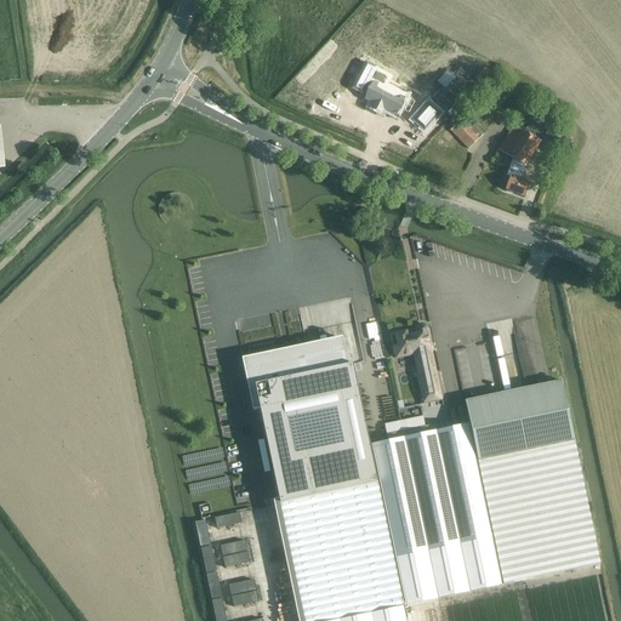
[(369,93),(365,100),(375,104),(374,107),(375,107),(381,109),(381,110),(382,109),(402,119),(402,118),(396,115),(406,95),(406,93),(405,93),(405,95),(386,85),(387,84),(386,83),(383,87),(370,80),(376,68),(365,62),(352,89),(359,93),(362,90),(369,93)]
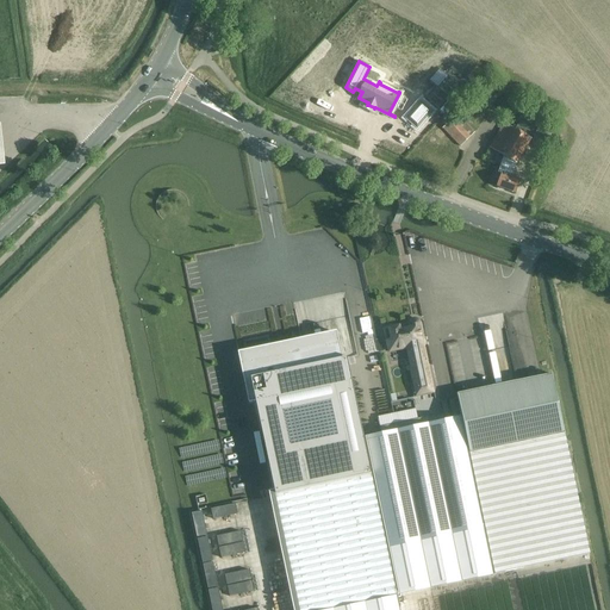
[(406,119),(417,128),(431,112),(421,103),(406,119)]
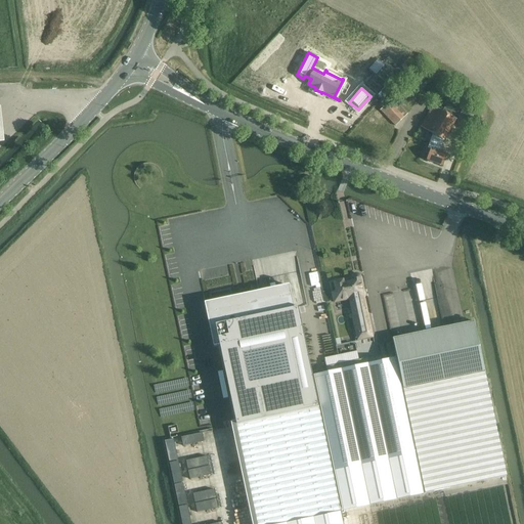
[(426,118),(421,127),(433,134),(443,140),(456,120),(463,107),(468,111),(473,100),(455,90),(443,112),(433,105),(426,118)]
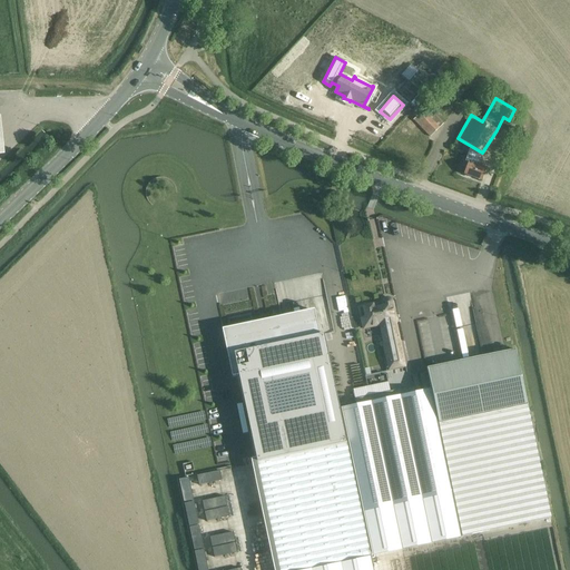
[(413,120),(430,137),(443,125),(426,107),(413,120)]
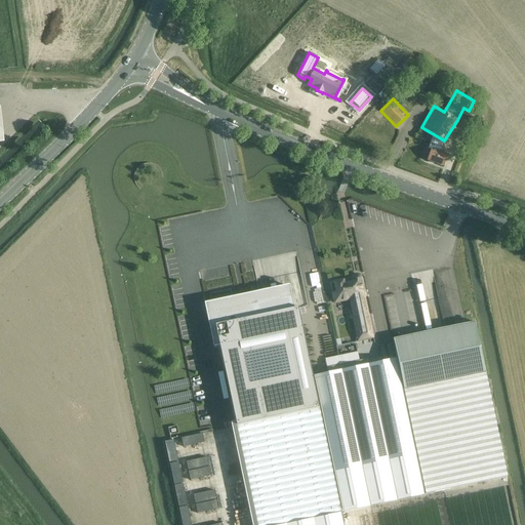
[(440,152),(444,140),(434,134),(429,149),(431,150),(428,160),(444,166),(448,155),(440,152)]
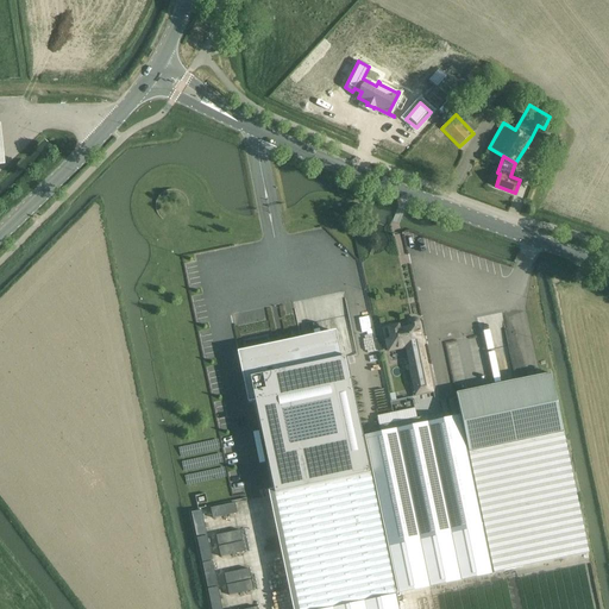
[(402,264),(409,263),(403,233),(395,236),(402,264)]
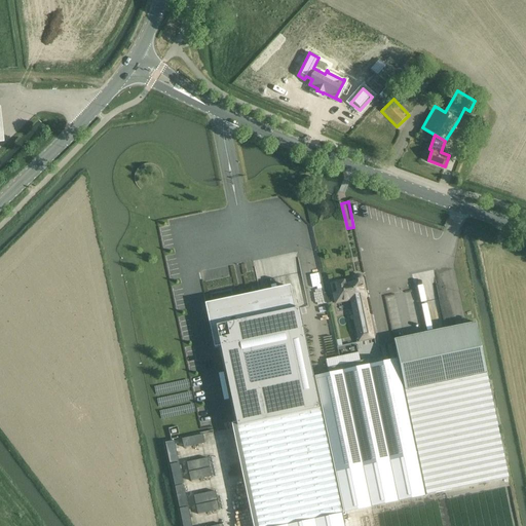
[(366,297),(362,279),(361,277),(360,276),(358,275),(355,276),(354,277),(353,279),(353,282),(353,284),(344,286),(343,282),(336,284),(338,293),(334,294),(336,303),(345,301),(345,299),(353,297),(357,315),(354,315),(360,340),(373,338),(365,297),(366,297)]
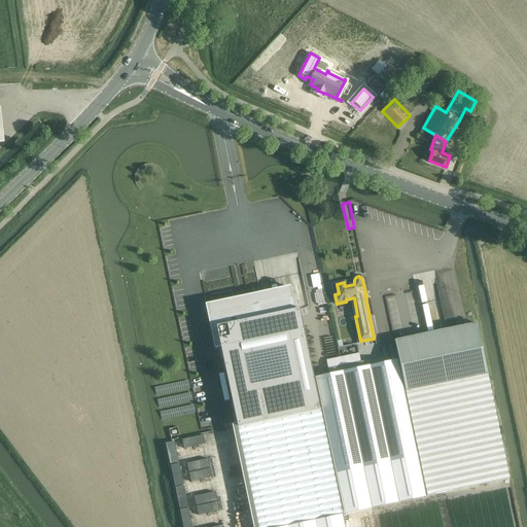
[(238,301),(208,307),(216,343),(215,343),(215,348),(220,347),(236,423),(233,424),(234,426),(237,426),(237,427),(238,427),(258,526),(345,526),(343,515),(344,515),(426,497),(397,360),(383,363),(329,375),(315,378),(314,378),(301,315),(300,309),(295,310),(290,288),(289,288),(293,310),(262,317),(257,296),(252,297),(247,299),(247,297),(242,299),(242,300),(238,301)]
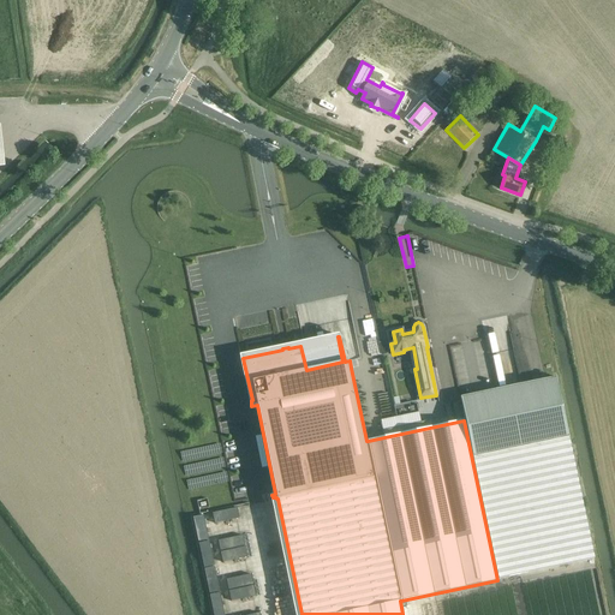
[(556,377),(460,396),(499,579),(593,559),(581,499),(556,377)]
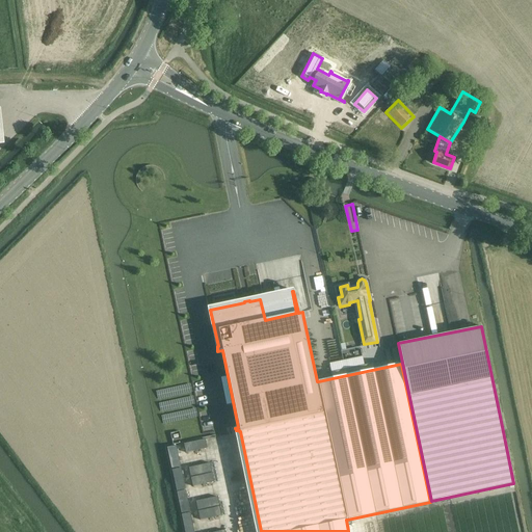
[(168,446),(182,531),(192,531),(178,445),(168,446)]
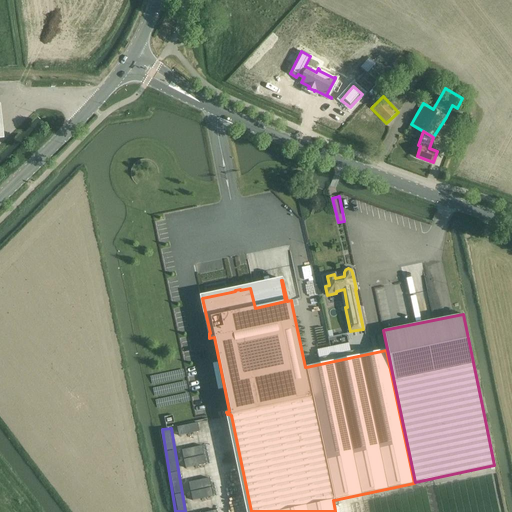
[(208,477),(188,482),(193,500),(212,496),(208,477)]
